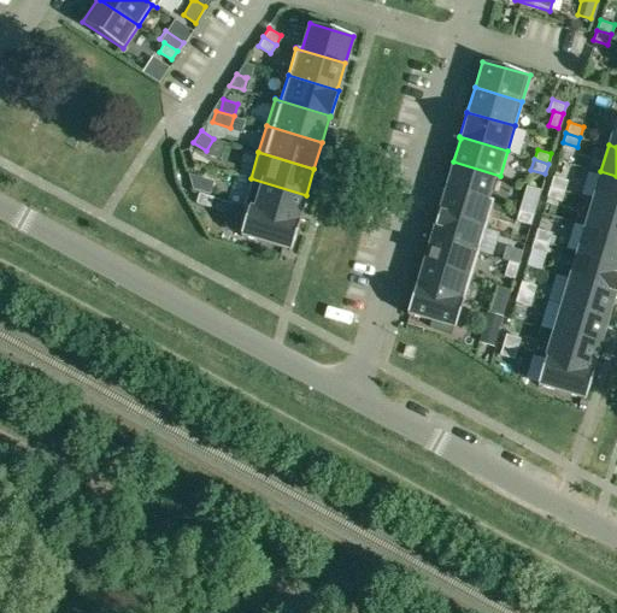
[(446,187),(493,201),(493,200),(487,198),(494,176),(499,177),(500,176),(453,161),(446,187)]
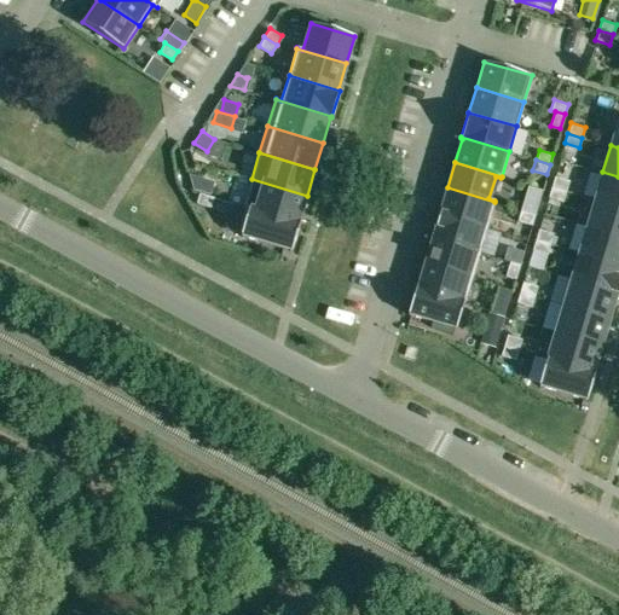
[(618,177),(602,172),(595,198),(618,206),(618,177)]
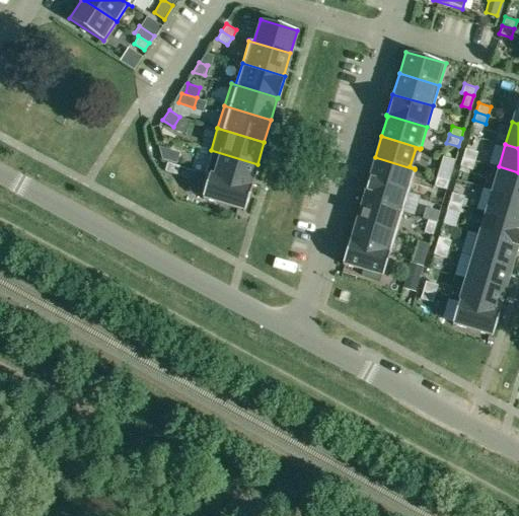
[(178,151),(165,147),(162,157),(175,161),(178,151)]
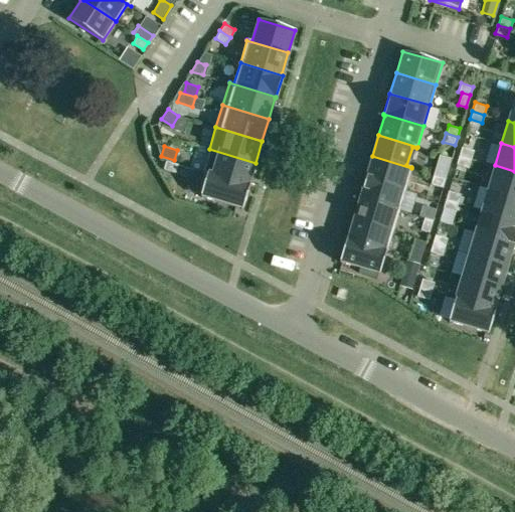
[(462,146),(459,154),(471,158),(474,150),(462,146)]
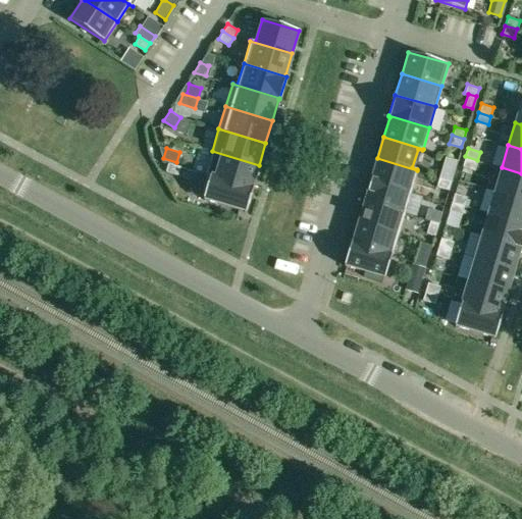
[(259,165),(212,151),(205,173),(253,188),(253,187),(252,186),(259,165)]
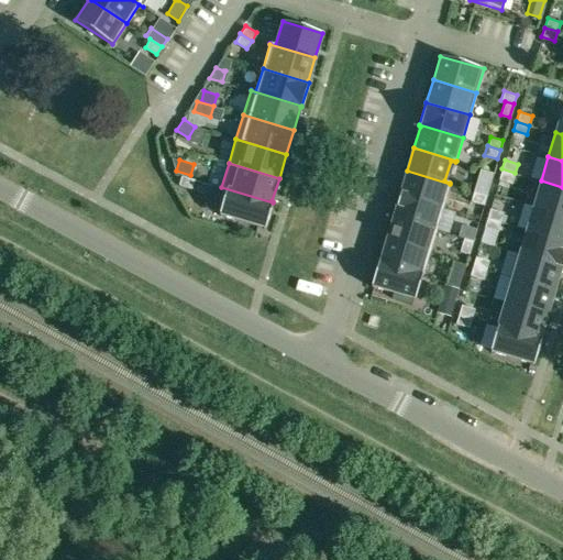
[(515,173),(501,168),(499,178),(512,183),(515,173)]
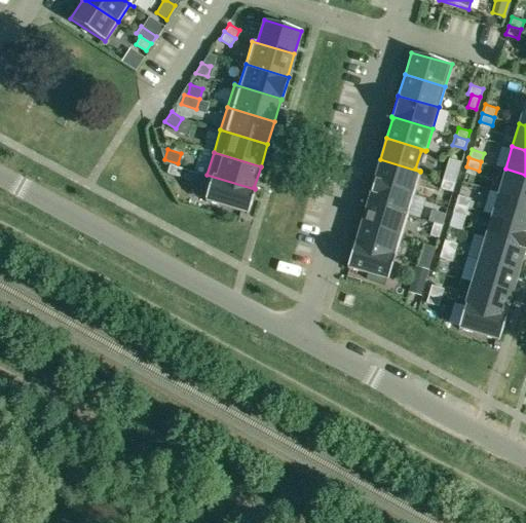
[(380,159),(374,181),(413,192),(420,172),(380,159)]
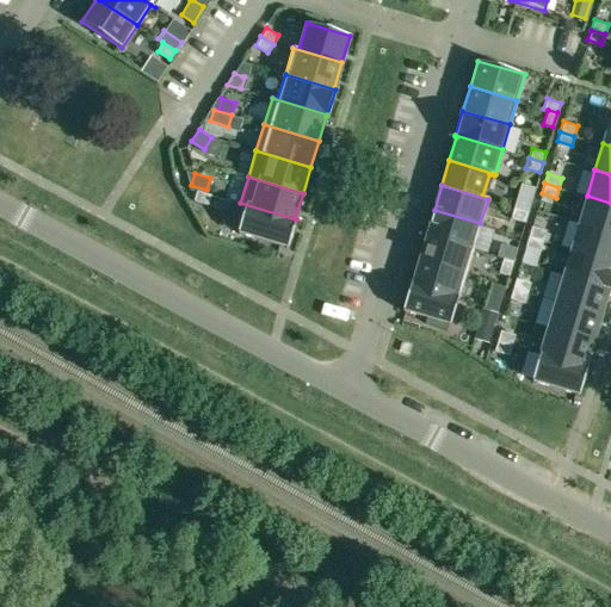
[(211,193),(197,190),(193,199),(208,204),(211,193)]
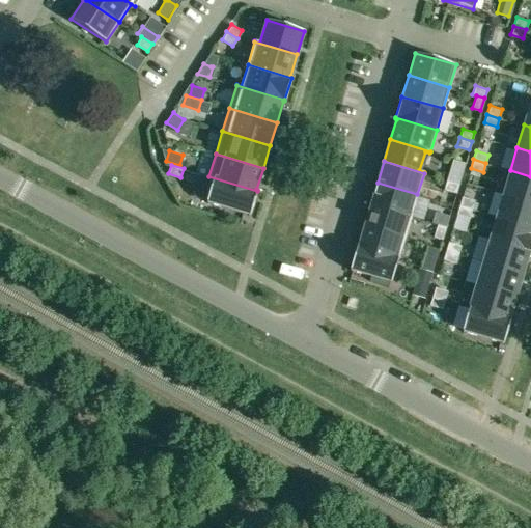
[(530,176),(510,170),(503,193),(530,201),(530,176)]
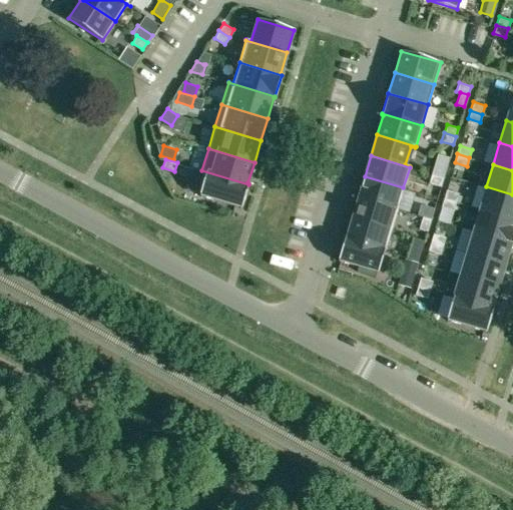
[(443,177),(446,169),(434,165),(432,173),(443,177)]
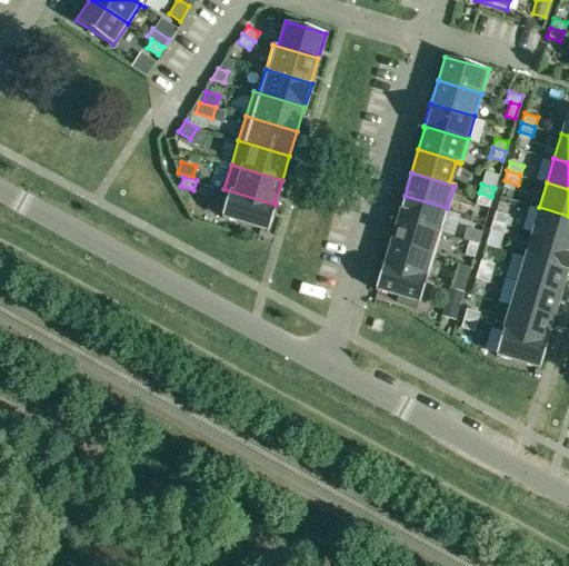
[(276,205),(223,189),(229,191),(221,216),(268,229),(276,205)]
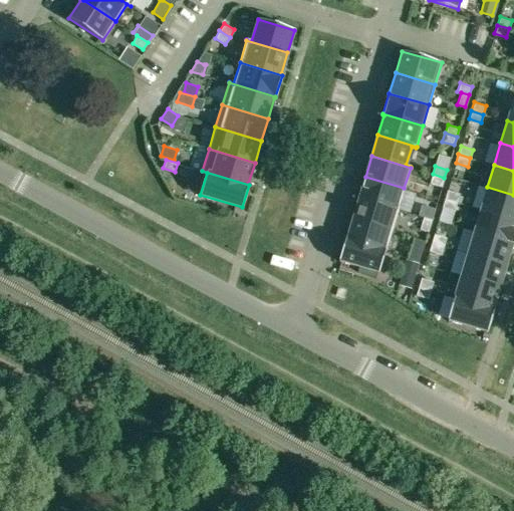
[(444,178),(433,174),(430,183),(442,186),(444,178)]
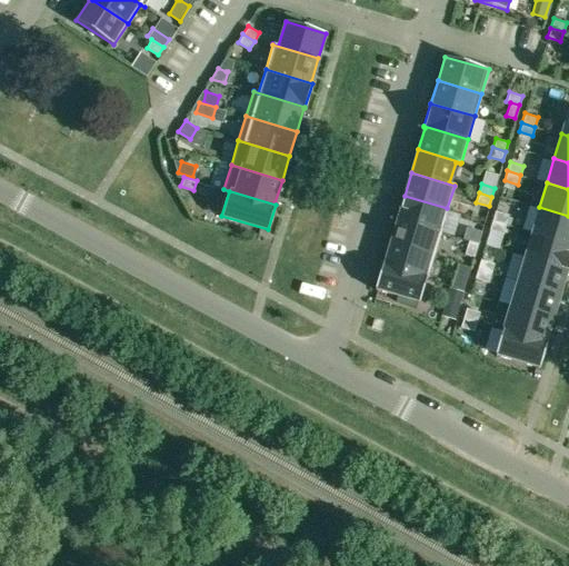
[(397,219),(440,231),(447,208),(405,196),(397,219)]
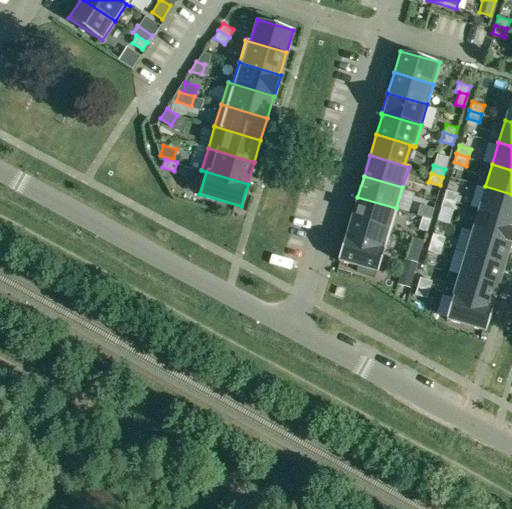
[(511,194),(485,186),(479,208),(511,217),(511,194)]
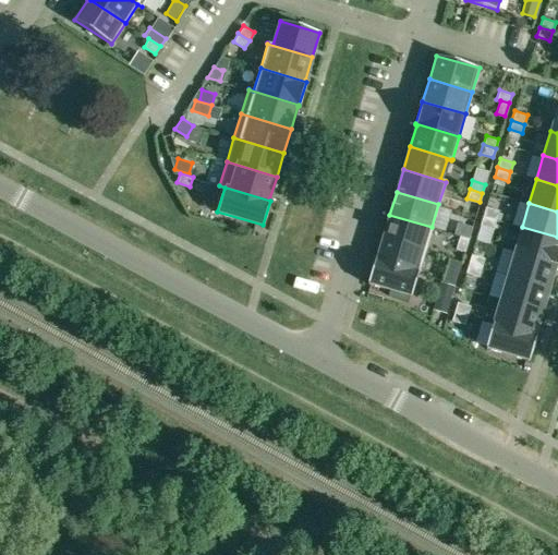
[(486,206),(483,215),(496,219),(499,209),(486,206)]
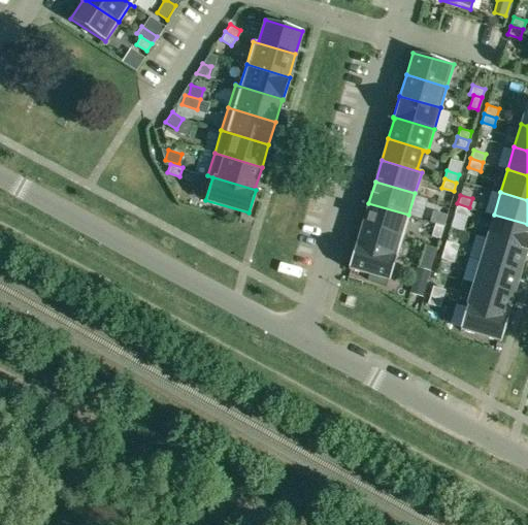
[(368,203),(362,224),(402,236),(408,215),(368,203)]
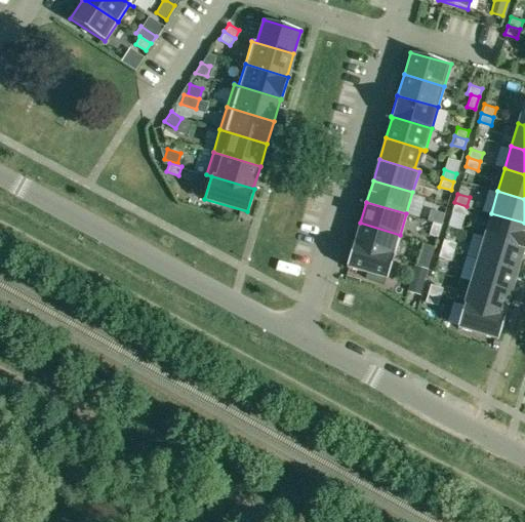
[(467,206),(454,202),(451,211),(463,214),(467,206)]
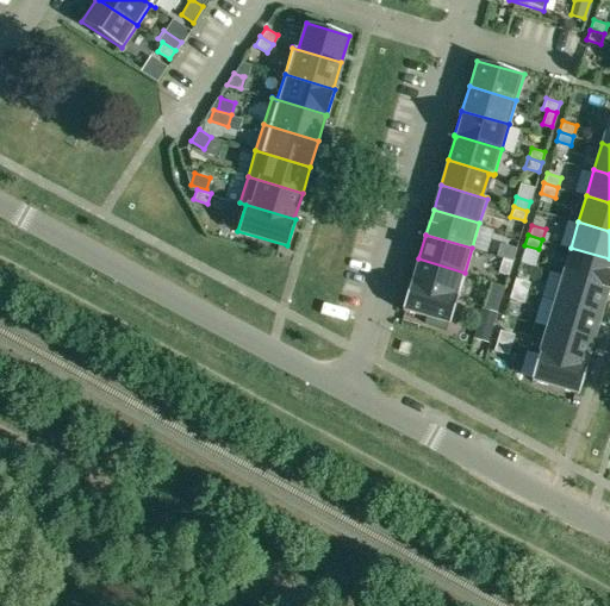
[(503,257),(512,260),(516,248),(500,243),(496,255),(503,257)]
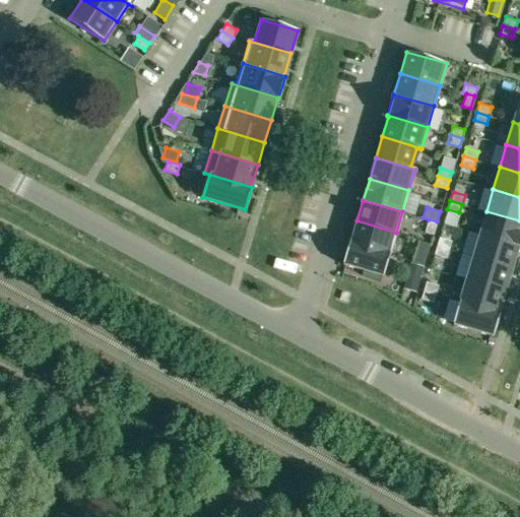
[(519,245),(519,220),(486,211),(479,234),(519,246),(519,245)]
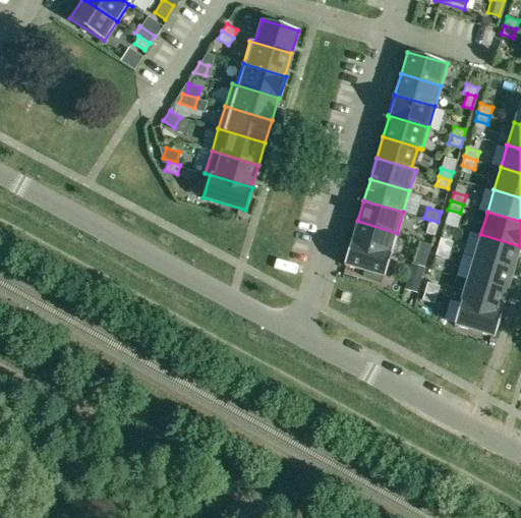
[(429,220),(425,231),(435,234),(438,222),(429,220)]
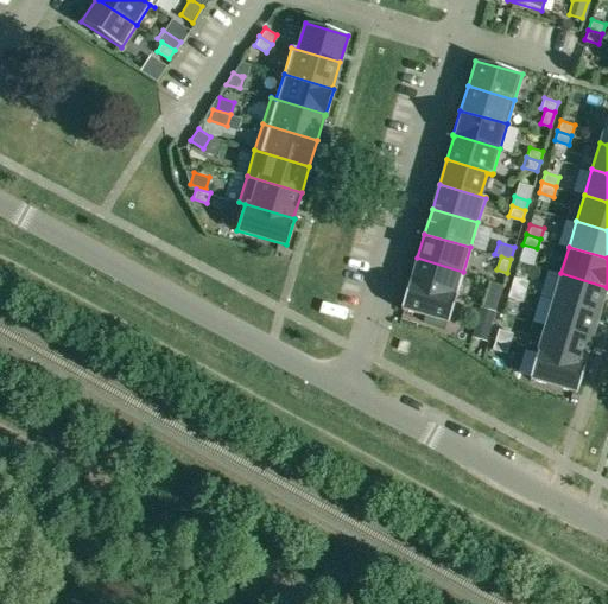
[(456,296),(463,272),(417,258),(410,281),(409,281),(409,283),(456,296)]
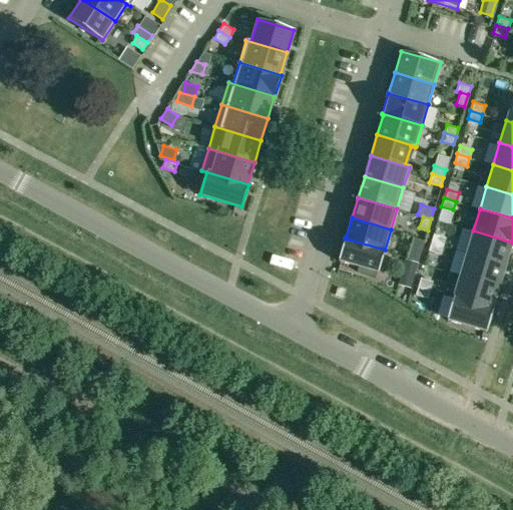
[(473,230),(467,251),(505,264),(512,242),(512,243),(512,242),(473,230)]
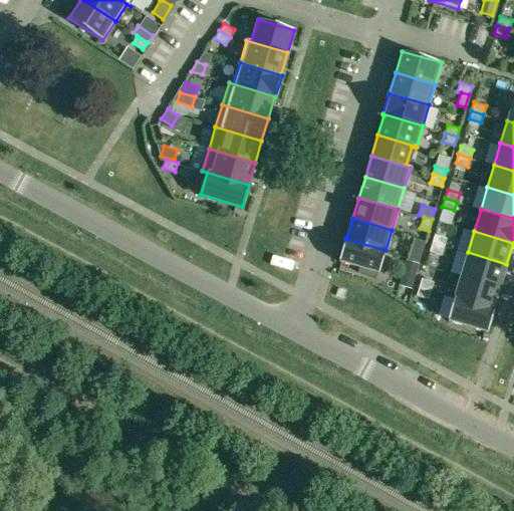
[(444,245),(446,237),(434,233),(432,242),(444,245)]
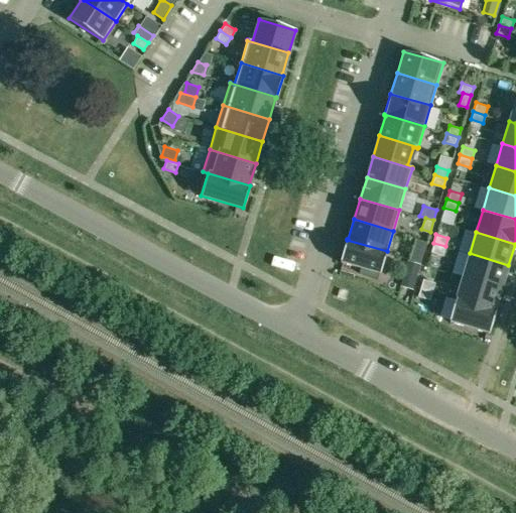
[(387,251),(347,240),(340,261),(380,273),(387,251)]
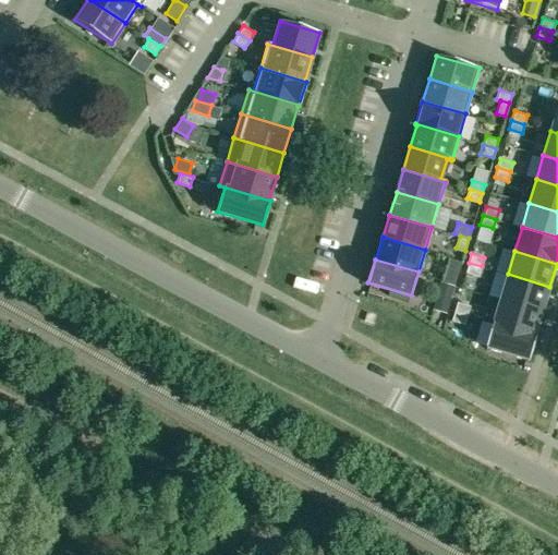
[(482,266),(469,263),(465,272),(478,276),(482,266)]
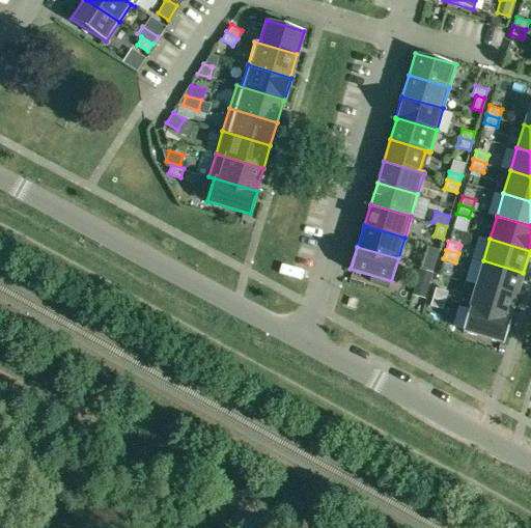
[(432,269),(436,259),(424,256),(421,265),(432,269)]
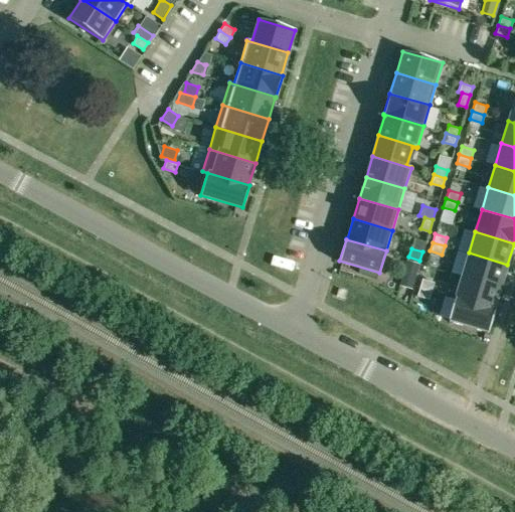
[(462,275),(501,287),(507,265),(469,252),(462,275)]
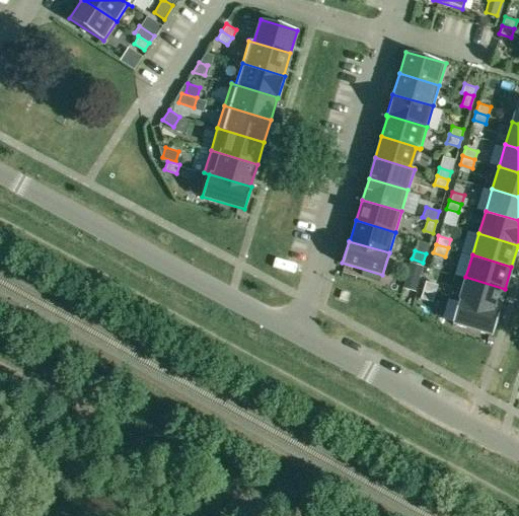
[(406,270),(420,274),(423,265),(410,261),(406,270)]
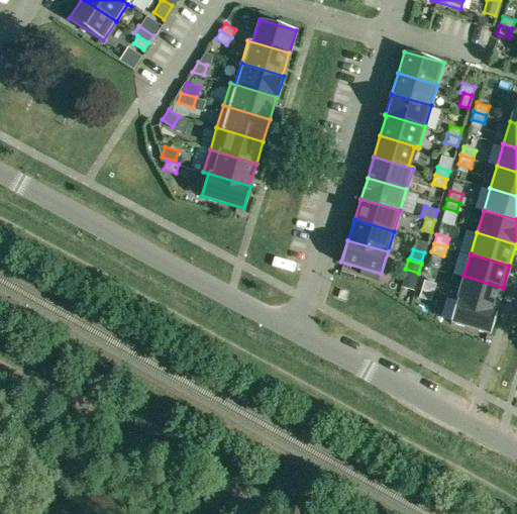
[(463,276),(456,298),(497,310),(498,309),(496,309),(503,288),(463,276)]
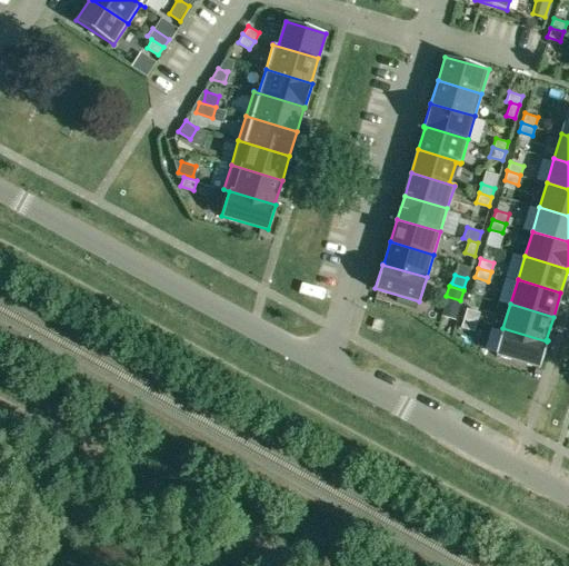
[(477,320),(479,311),(466,307),(463,317),(477,320)]
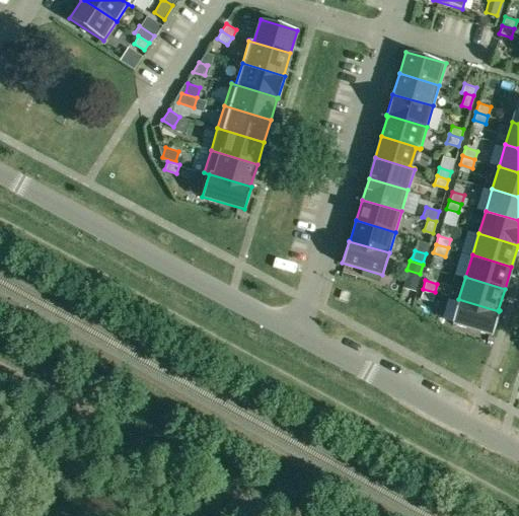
[(435,292),(423,289),(420,297),(432,301),(435,292)]
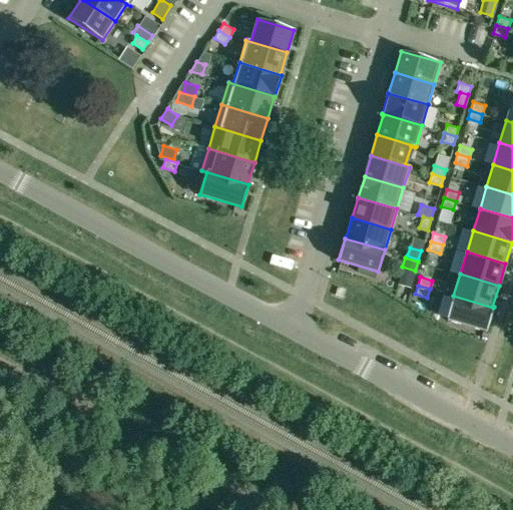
[(453,296),(447,319),(486,331),(493,308),(453,296)]
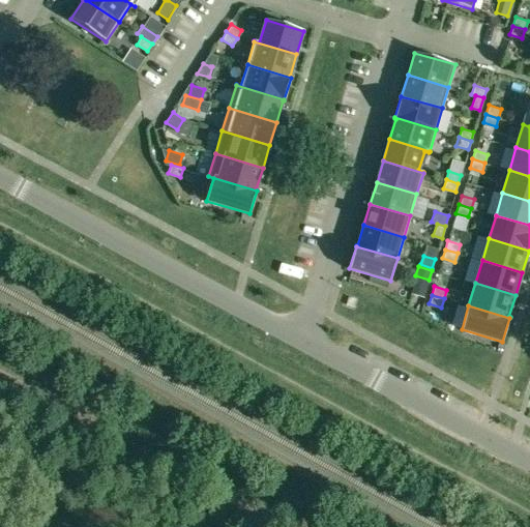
All buildings are outlined.
